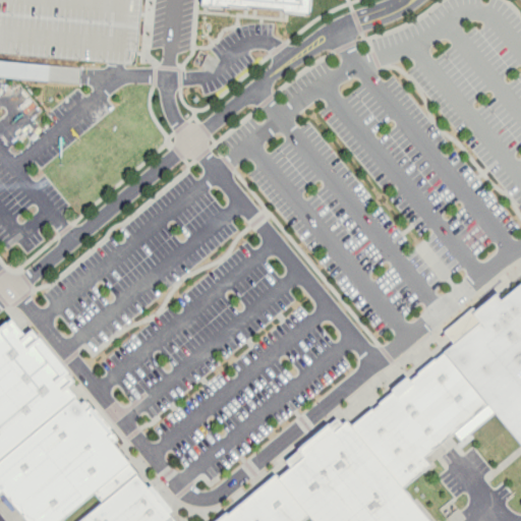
[(0,0),(0,52),(137,65),(142,0),(0,0)]
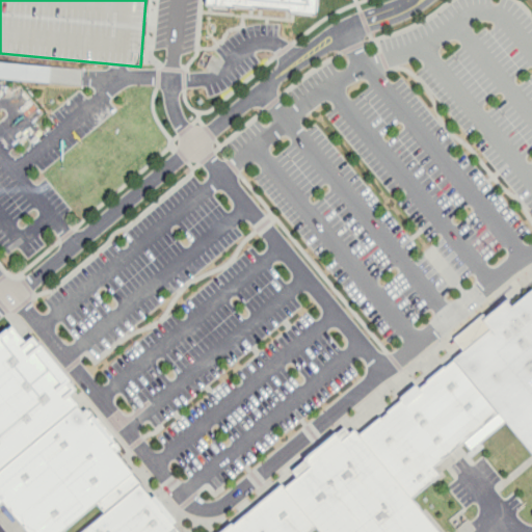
[(207,0),(319,0),(318,17),(207,6),(207,0)]
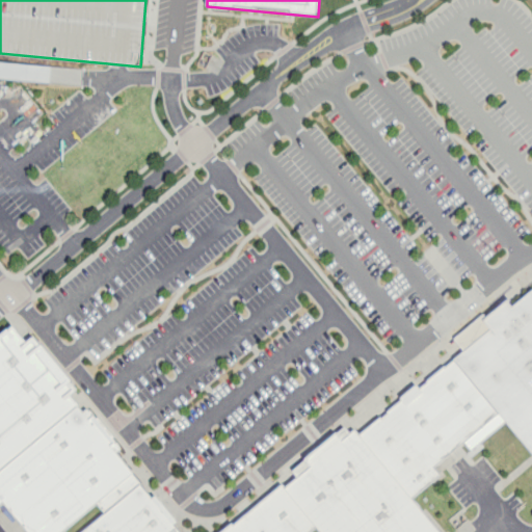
[(531,449),(502,414),(457,358),(494,328),(487,321),(508,303),(512,309),(531,292),(531,449)]
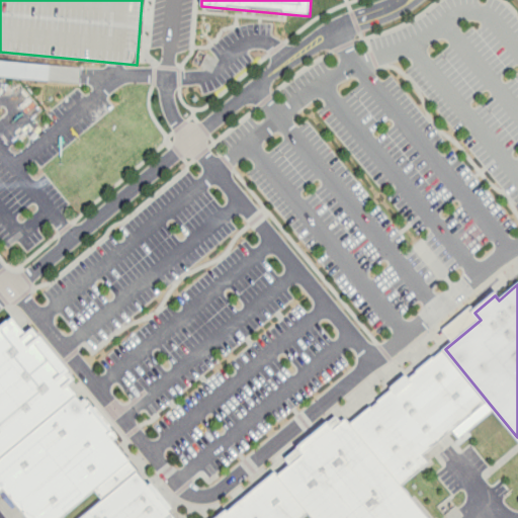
[(177,517),(77,517),(101,499),(96,493),(65,517),(26,517),(4,491),(0,494),(0,330),(12,320),(26,337),(35,329),(77,379),(70,385),(83,402),(87,399),(117,437),(112,441),(150,485),(153,482),(174,508),(171,510),(177,517)]
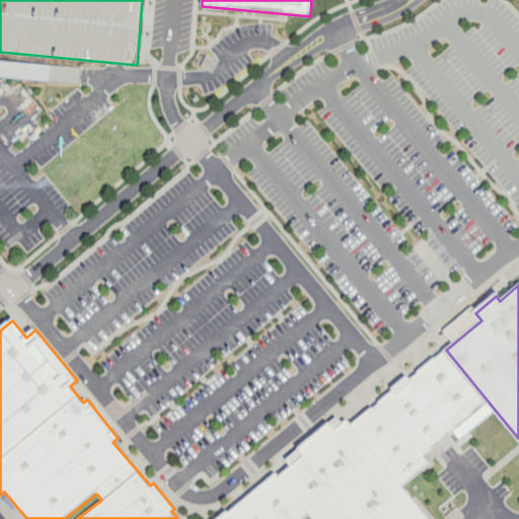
[(446,350),(490,403),(425,456),(431,463),(404,487),(353,425),(446,350)]
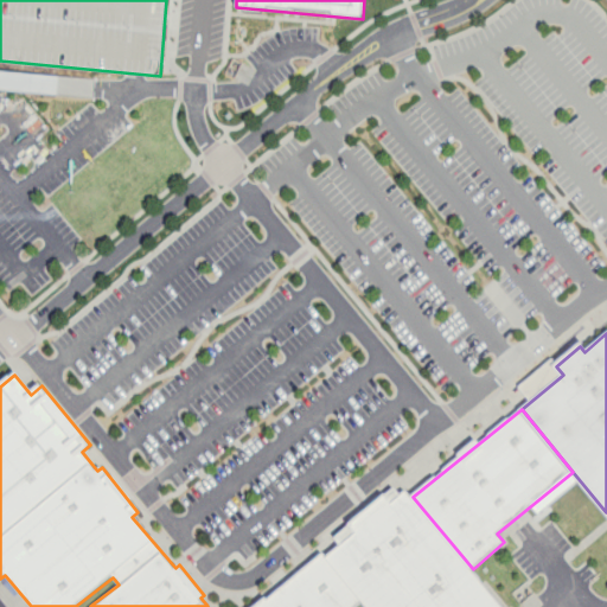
[(406,490),(413,497),(473,569),(506,606),(368,606),(363,601),(326,556),(338,544),(332,538),(394,487),(401,497),(406,490)]
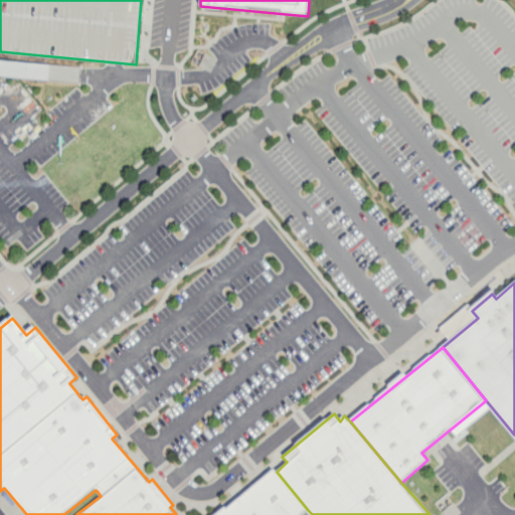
[(218,514),(275,469),(277,472),(308,510),(301,514),(218,514)]
